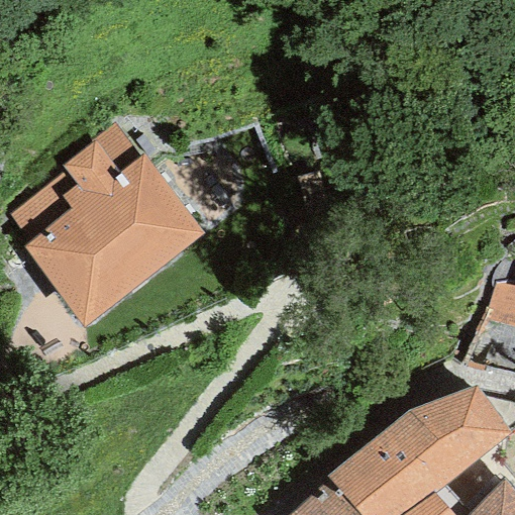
[(84,326),(204,232),(143,152),(139,156),(115,121),(91,138),(93,141),(63,164),(65,169),(10,214),(30,241),(24,245),(84,326)]
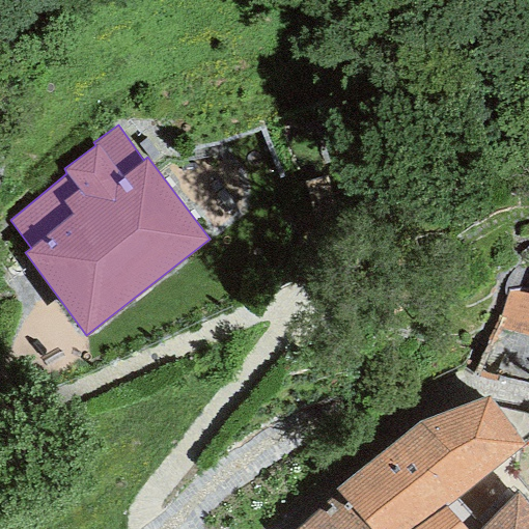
[(421,420),(337,488),(372,528),(410,528),(447,506),(526,443),(490,394),(421,420)]
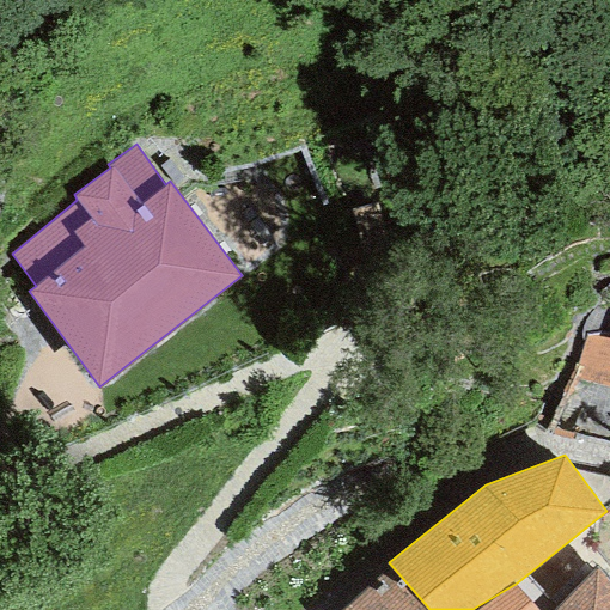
[(609,578),(599,565),(550,609),(609,609),(609,578)]
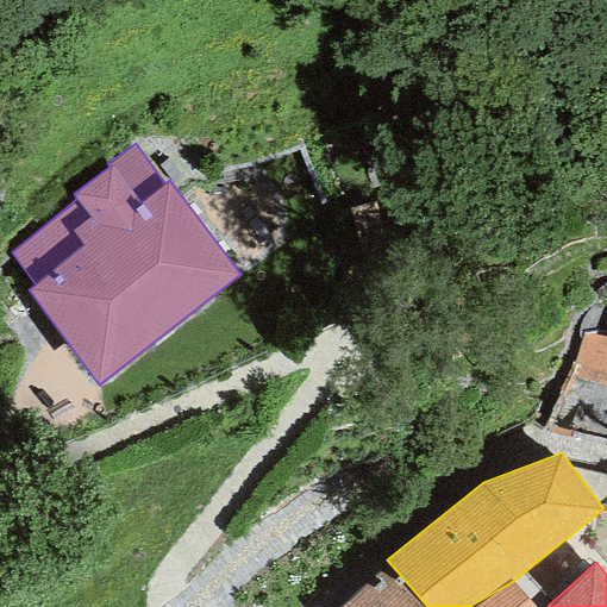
[(420,606),(382,567),(338,606),(420,606)]
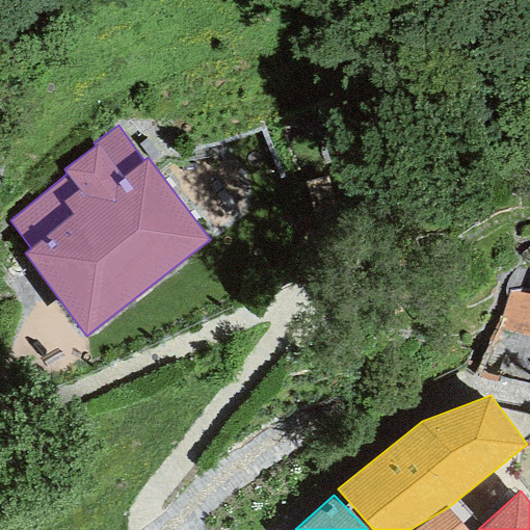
[(467,529),(448,507),(411,529),(467,529)]
